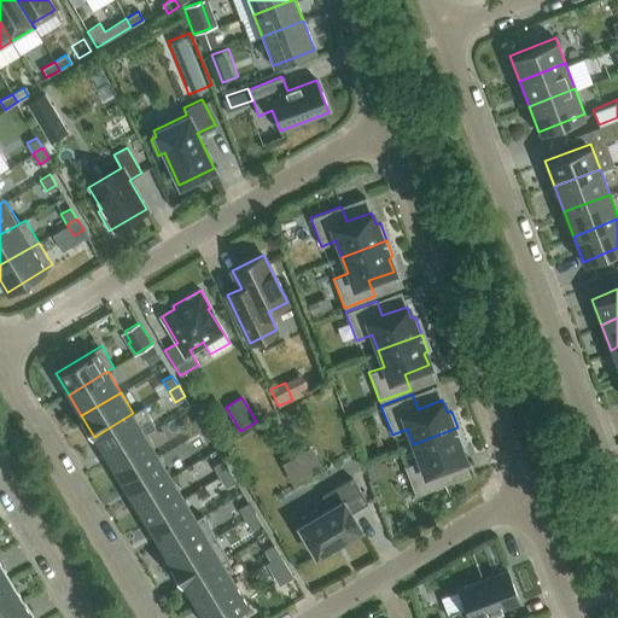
[(94,437),(106,458),(146,435),(133,413),(94,437)]
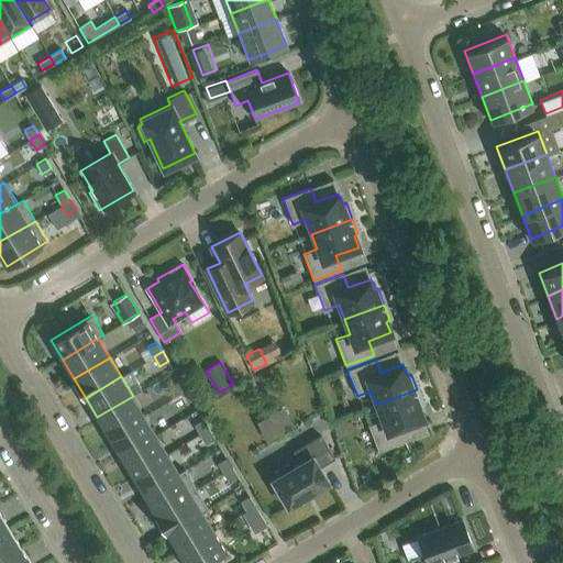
[(183,392),(191,386),(186,376),(177,382),(183,392)]
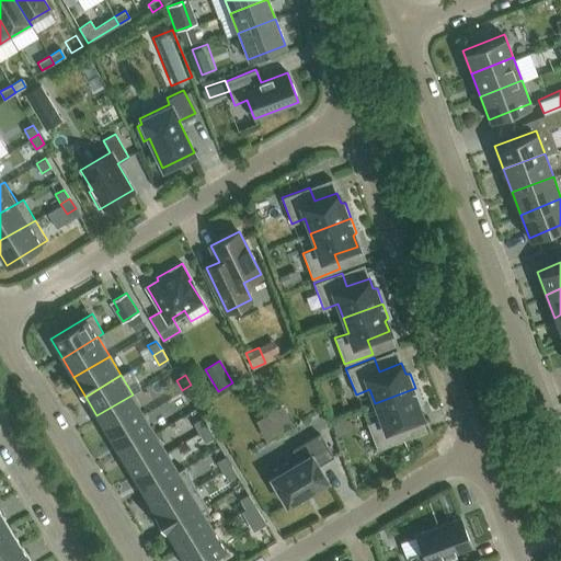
[(196,395),(191,385),(182,390),(187,400),(196,395)]
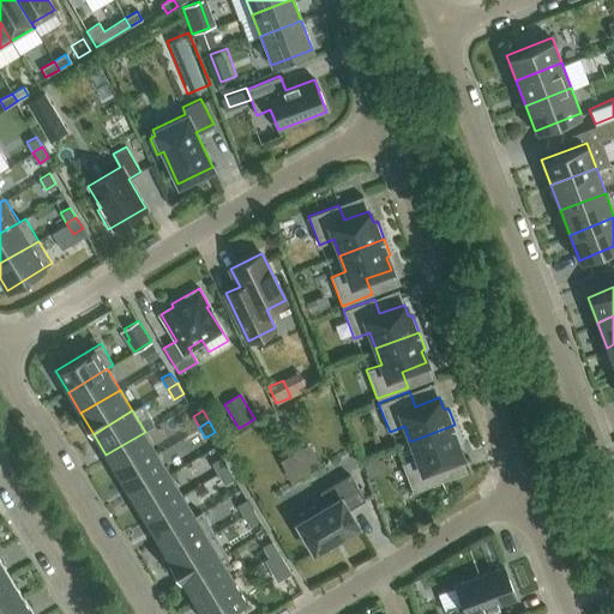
[(455,425),(410,441),(416,458),(402,463),(411,492),(443,481),(437,465),(461,456),(457,445),(461,441),(455,425)]
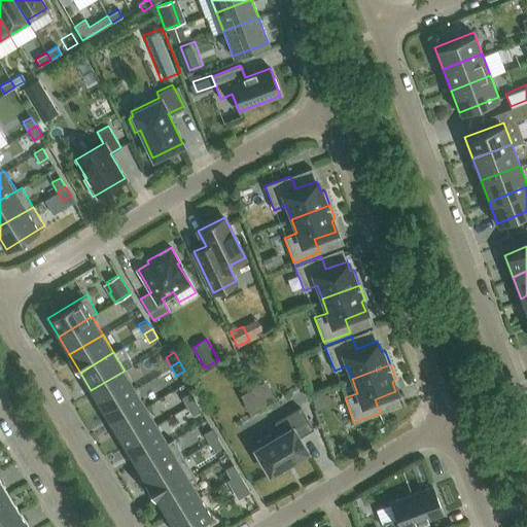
[(125,371),(91,390),(102,409),(135,388),(125,371)]
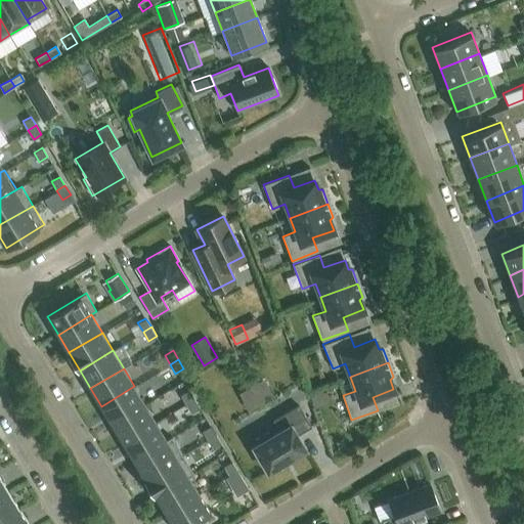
[(101,406),(112,424),(145,404),(134,386),(101,406)]
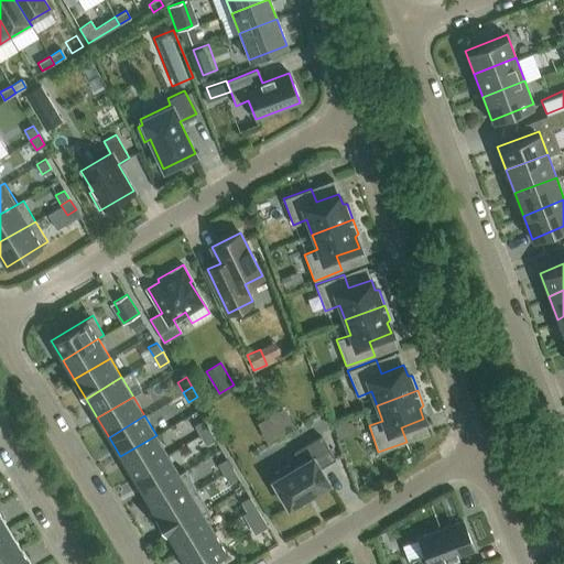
[(201,434),(209,429),(204,419),(195,424),(201,434)]
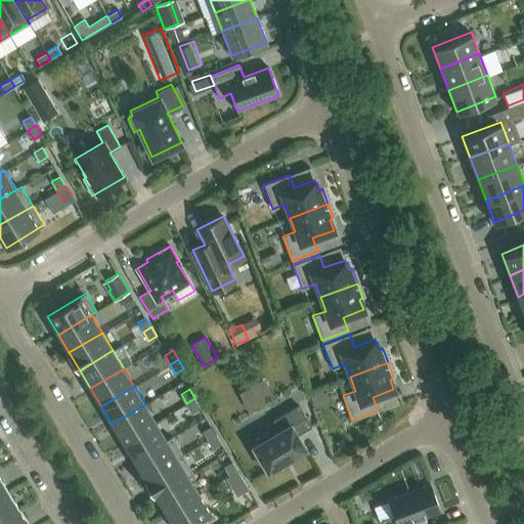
[(200,407),(194,398),(186,403),(191,412),(200,407)]
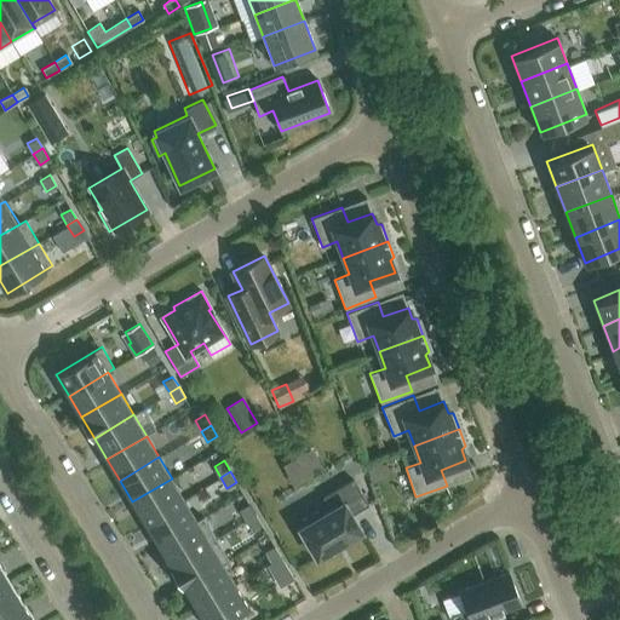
[(172,478),(132,501),(145,523),(184,499),(172,478)]
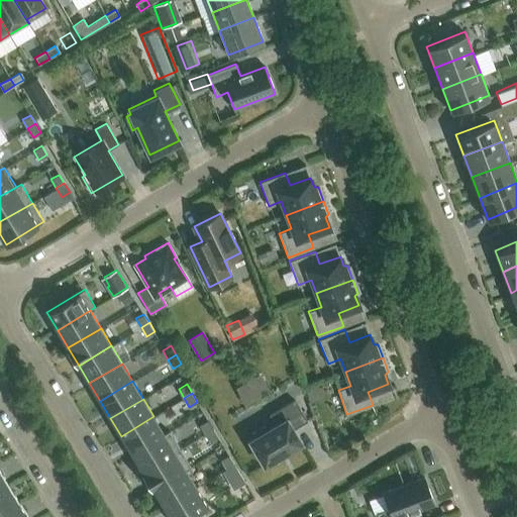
[(293,428),(307,420),(294,399),(270,414),(276,424),(268,429),(266,425),(251,433),(253,437),(249,440),(265,464),(301,442),(293,428)]
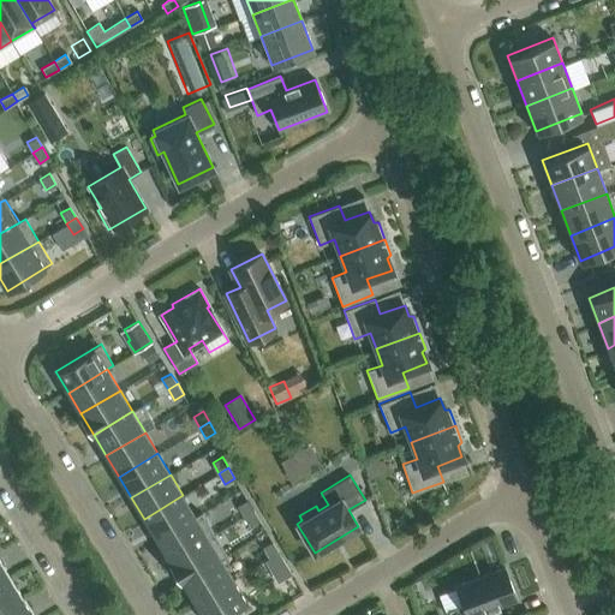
[(144,519),(156,539),(196,517),(183,495),(144,519)]
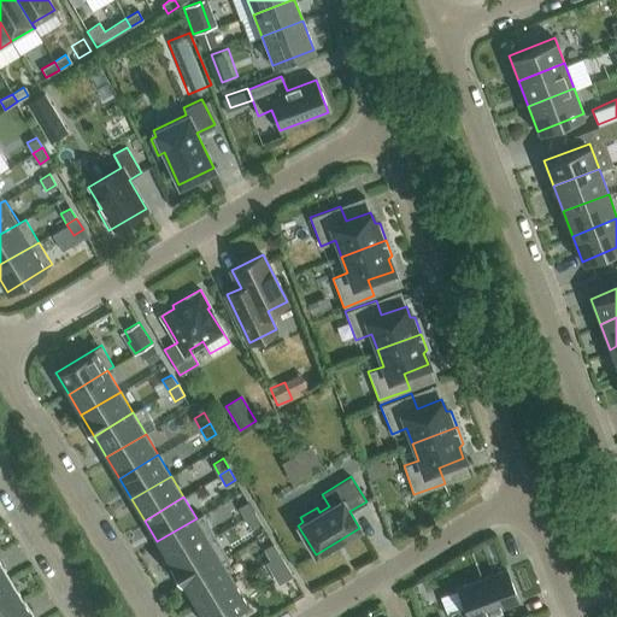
[(254,511),(248,500),(239,506),(245,517),(254,511)]
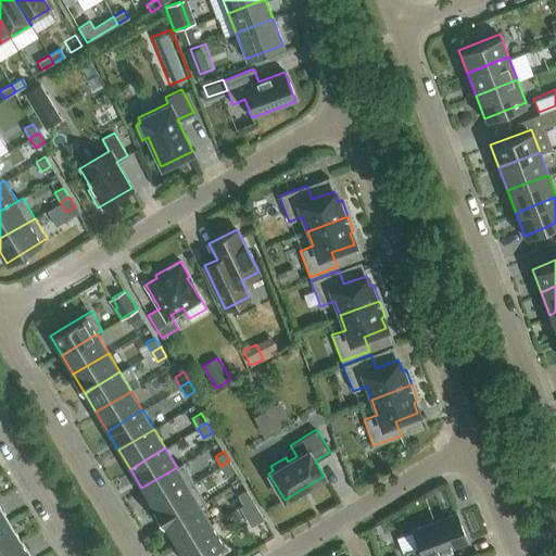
[(226,476),(235,470),(229,460),(220,466),(226,476)]
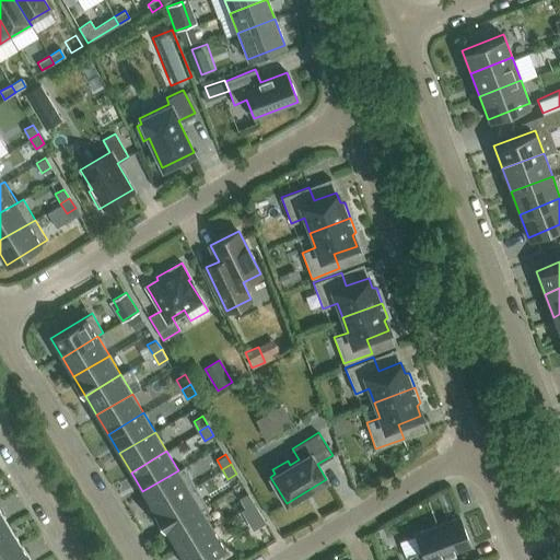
[(178,470),(142,491),(154,511),(196,486),(184,467),(178,470)]
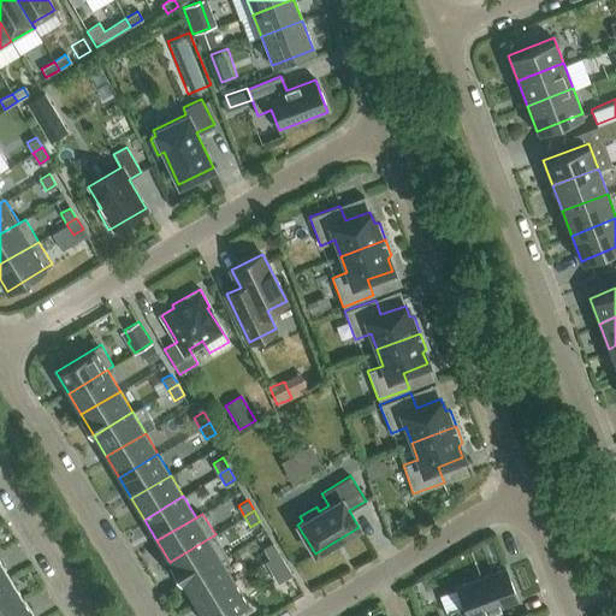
[(170,562),(183,584),(221,560),(227,556),(215,534),(170,562)]
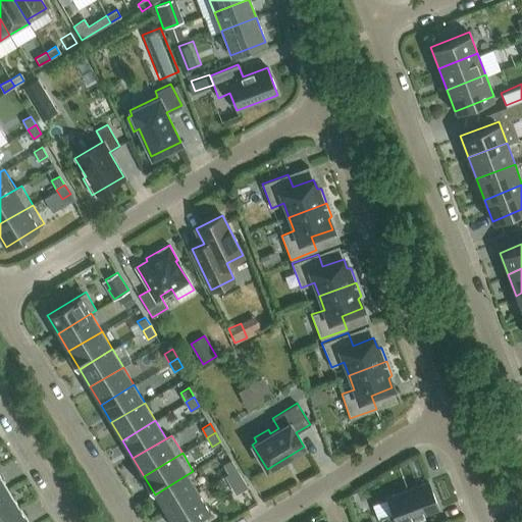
[(228,473),(237,468),(231,459),(223,464),(228,473)]
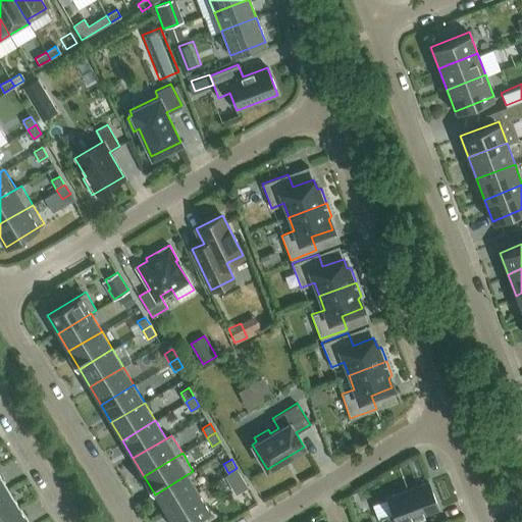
[(247,486),(238,471),(226,478),(236,492),(247,486)]
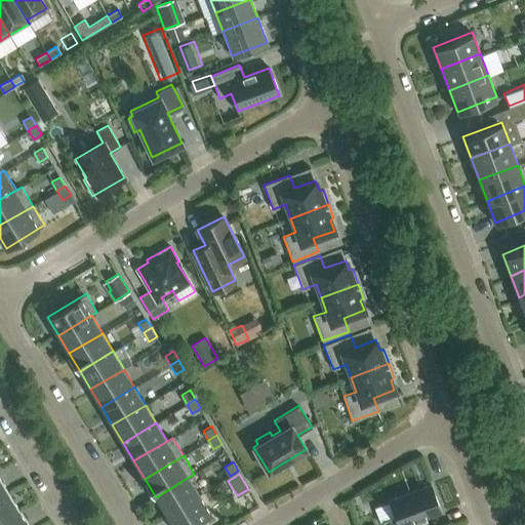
[(189,477),(156,497),(166,515),(200,495),(189,477)]
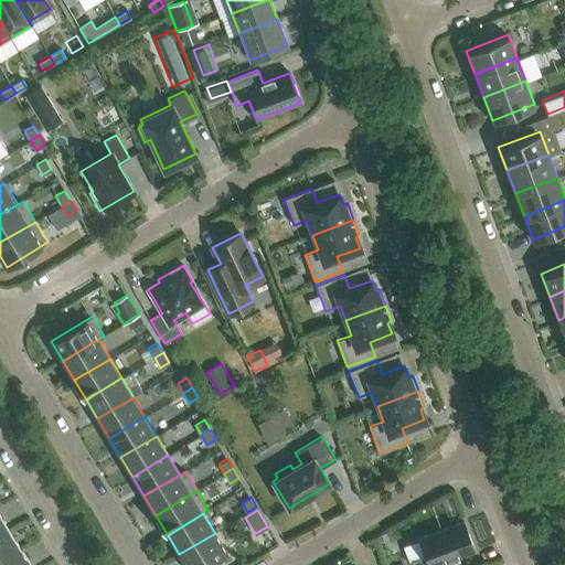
[(425,556),(413,562),(414,564),(449,564),(448,561),(473,551),(462,521),(418,539),(425,556)]
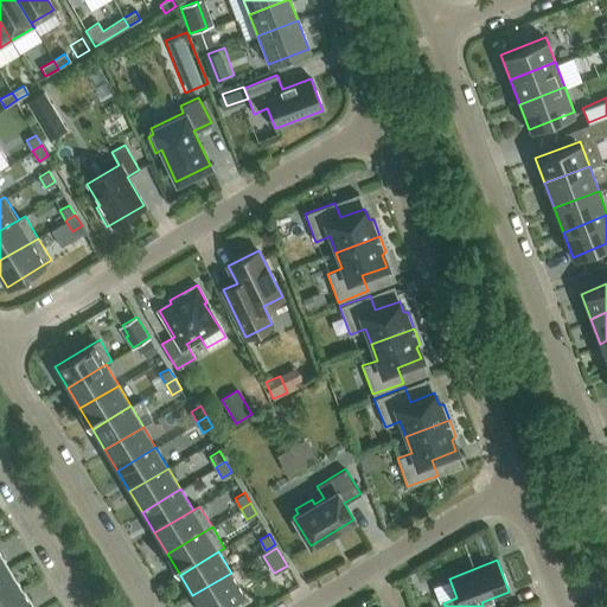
[(10,569),(0,574),(0,604),(23,590),(10,569)]
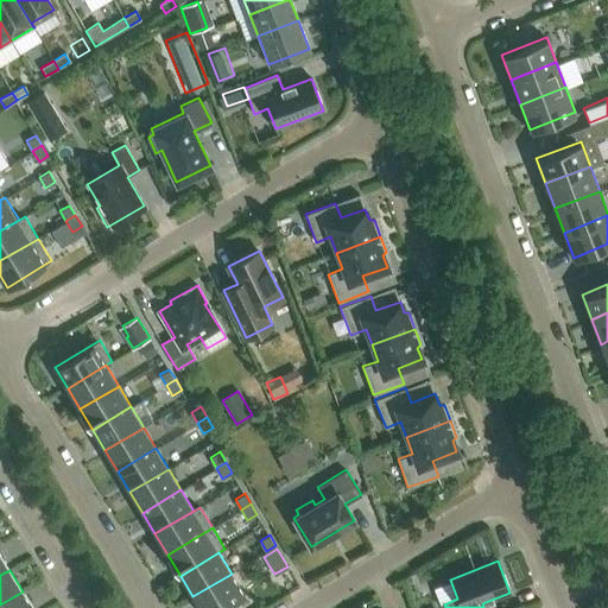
[(192,596),(200,607),(230,607),(235,606),(232,601),(244,594),(232,574),(192,596)]
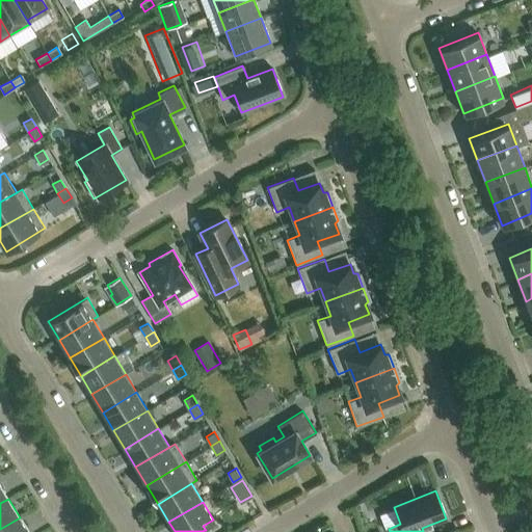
[(28,531),(20,517),(0,529),(0,531),(28,531)]
